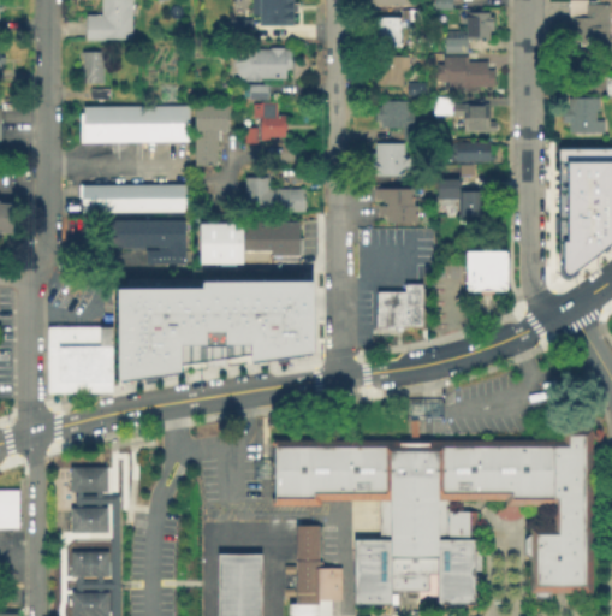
[(132,0),(134,41),(87,41),(87,16),(102,16),(102,0),(132,0)]
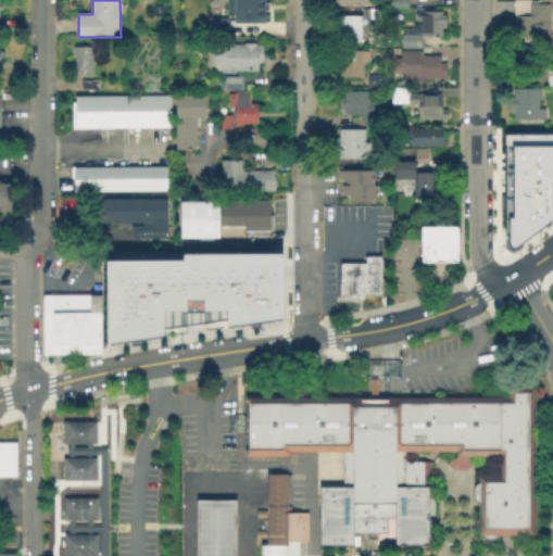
[(260,0),(260,27),(234,27),(234,19),(228,19),(228,4),(238,4),(238,0),(260,0)]
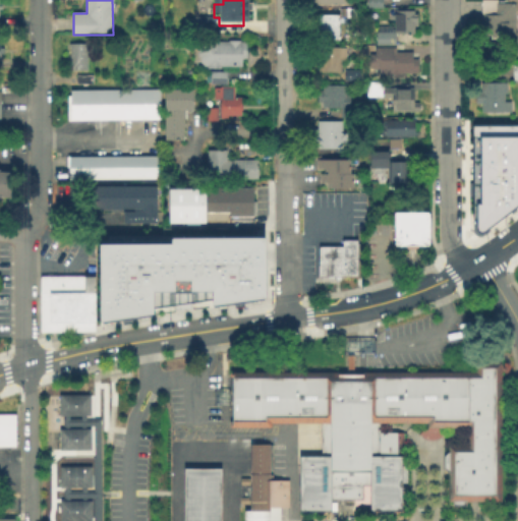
[(384,0),(384,10),(368,10),(368,0),(384,0)]
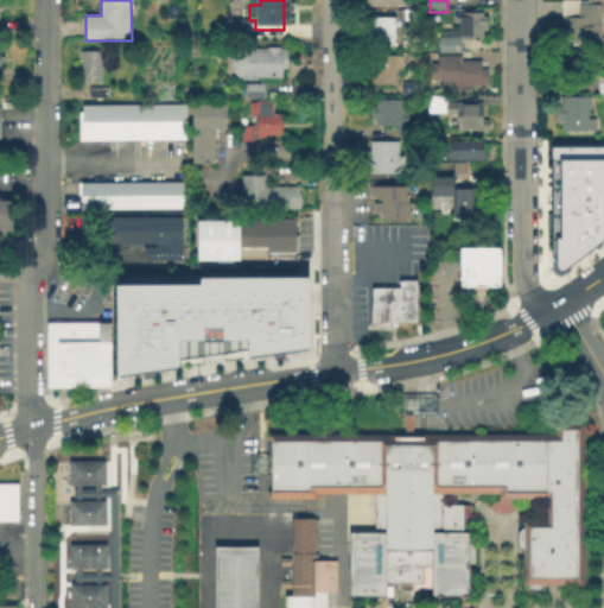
[(601,44),(559,44),(558,19),(578,18),(578,5),(601,5),(601,44)]
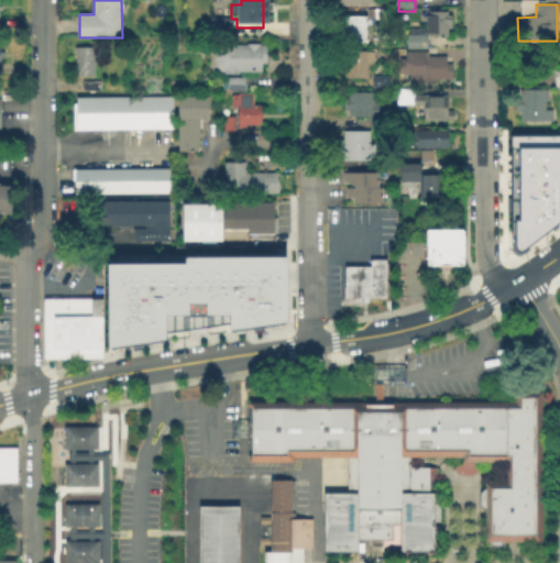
[(369,45),(344,45),(344,18),(366,18),(366,11),(380,11),(380,24),(369,23),(369,45)]
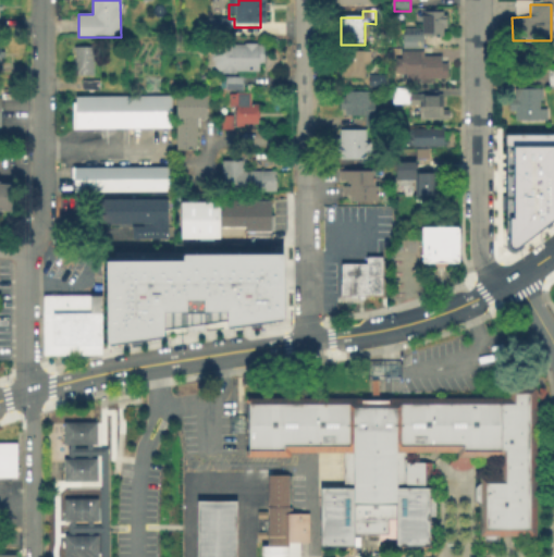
[(444,36),(425,37),(425,47),(404,47),(403,29),(422,28),(421,13),(443,12),(443,16),(447,16),(448,29),(444,29),(444,36)]
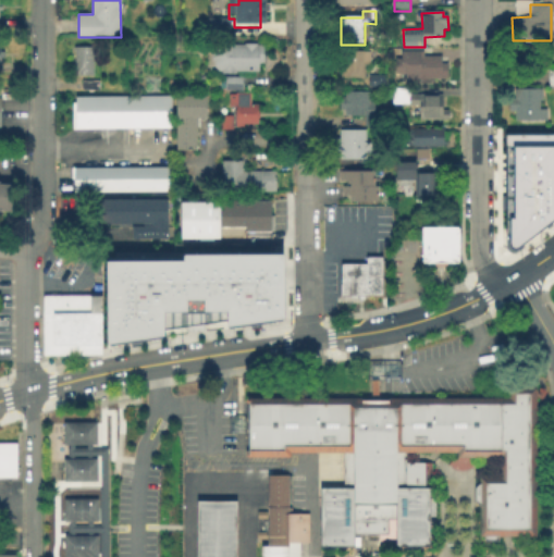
[(265,64),(259,63),(259,73),(236,72),(236,75),(214,75),(216,46),(265,46),(265,64)]
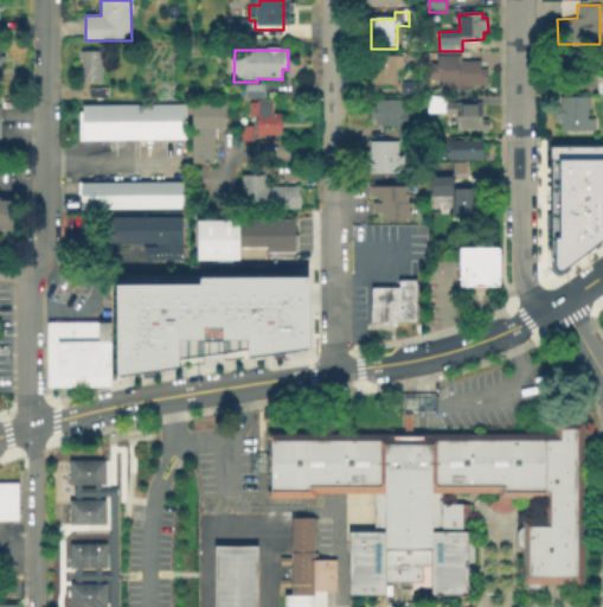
[(108,83),(82,83),(82,51),(108,51),(108,83)]
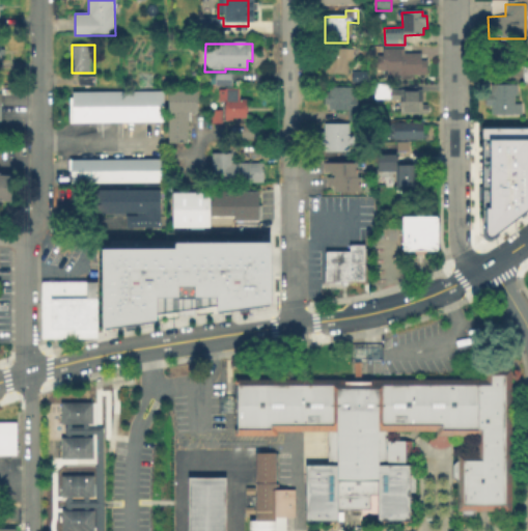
[(428,76),(401,77),(401,81),(388,81),(387,71),(377,71),(377,57),(383,57),(383,49),(405,49),(406,54),(422,54),(422,62),(428,61),(428,76)]
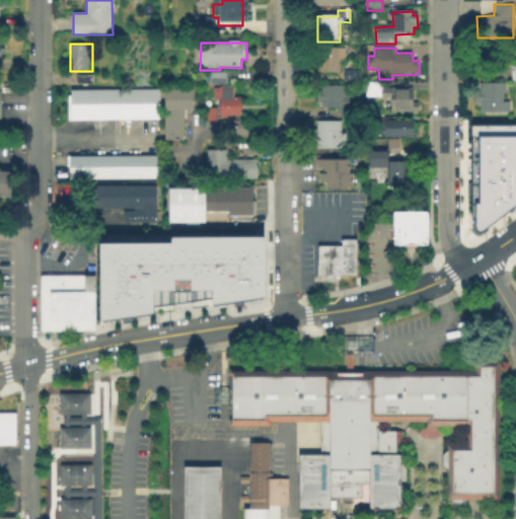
[(341,77),(317,77),(317,49),(346,49),(346,62),(341,62),(341,77)]
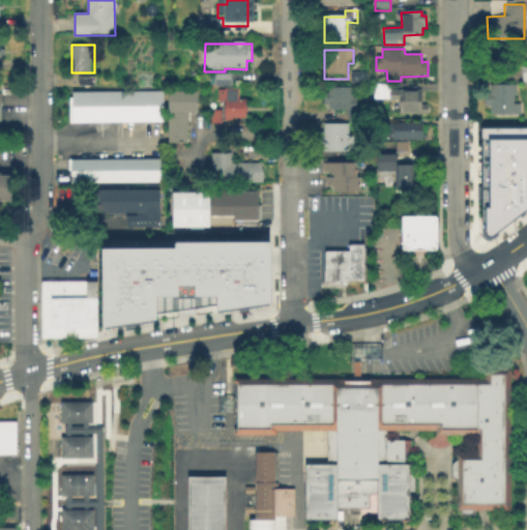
[(370,70),(370,82),(355,82),(355,70),(370,70)]
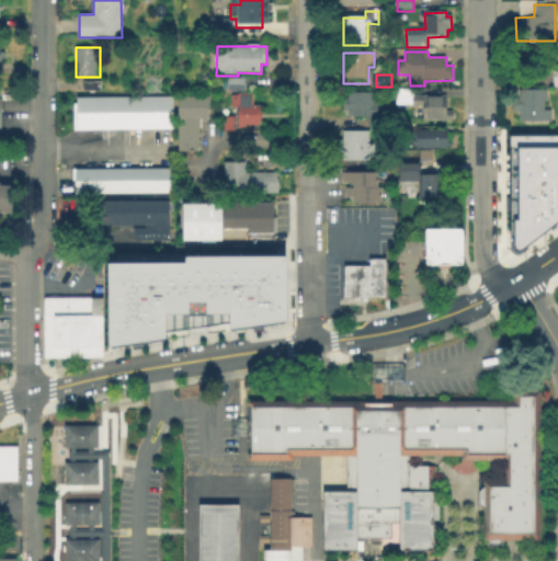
[(246,79),(246,93),(227,92),(228,79),(246,79)]
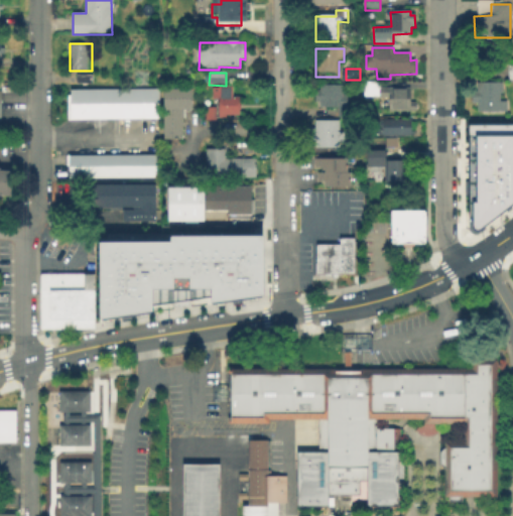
[(93,75),(93,85),(77,85),(77,75),(93,75)]
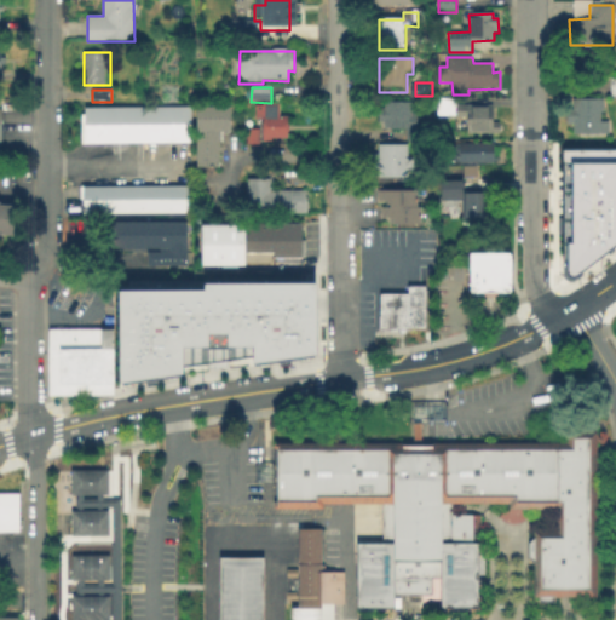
[(500,135),(466,135),(466,119),(435,119),(435,99),(458,99),(458,105),(495,105),(495,124),(500,124),(500,135)]
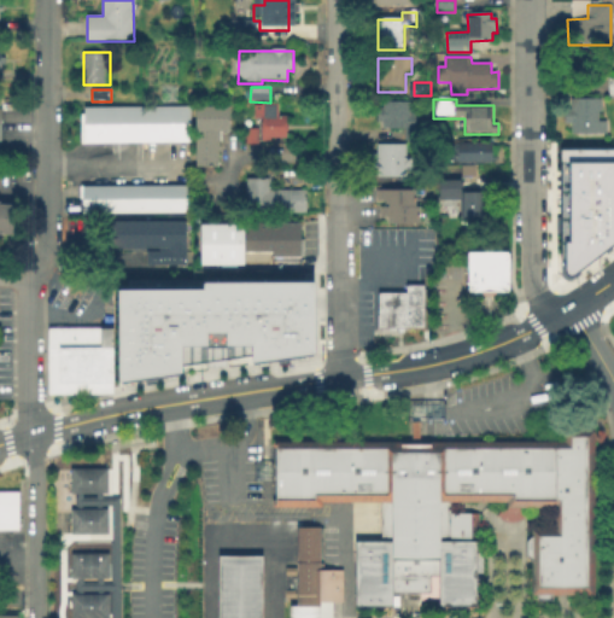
[(608,135),(571,135),(571,126),(565,126),(563,110),(569,110),(569,99),(601,99),(601,112),(597,112),(597,122),(607,122),(608,135)]
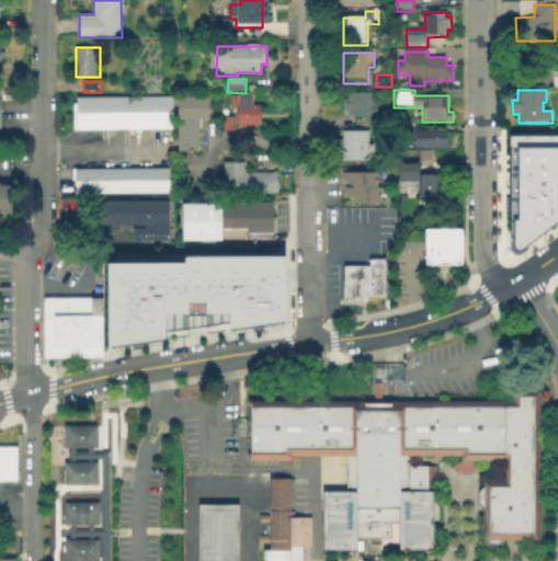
[(379,126),(367,126),(367,117),(348,117),(348,113),(342,113),(342,99),(348,99),(348,93),(373,93),(373,104),(379,104),(379,126)]
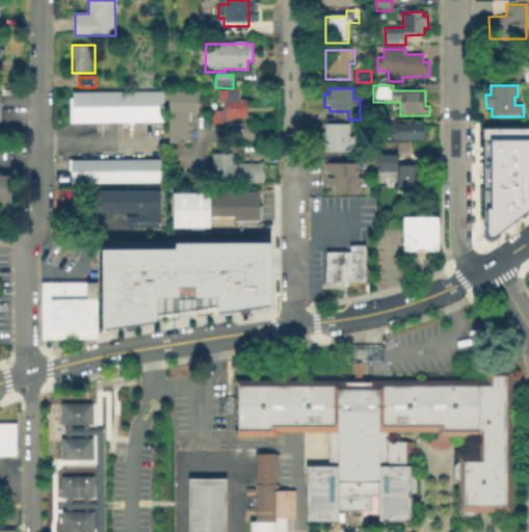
[(96,92),(164,90),(164,122),(96,124),(96,92)]
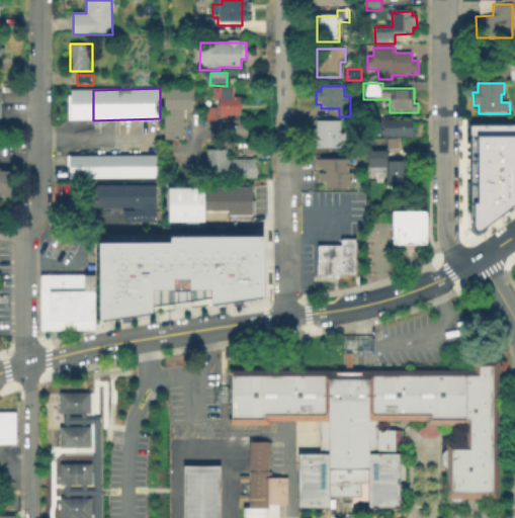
[(242,116),(221,117),(221,100),(213,100),(213,89),(220,89),(220,88),(233,88),(233,98),(242,98),(242,116)]
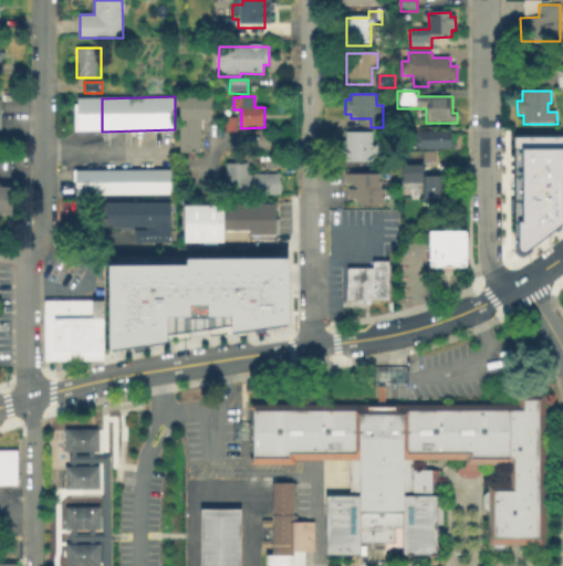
[(102,132),(76,133),(76,100),(102,98),(102,132)]
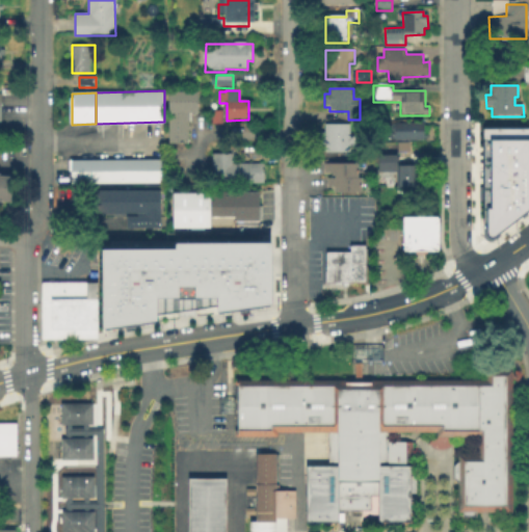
[(200,113),(189,113),(169,113),(169,94),(200,94),(200,113)]
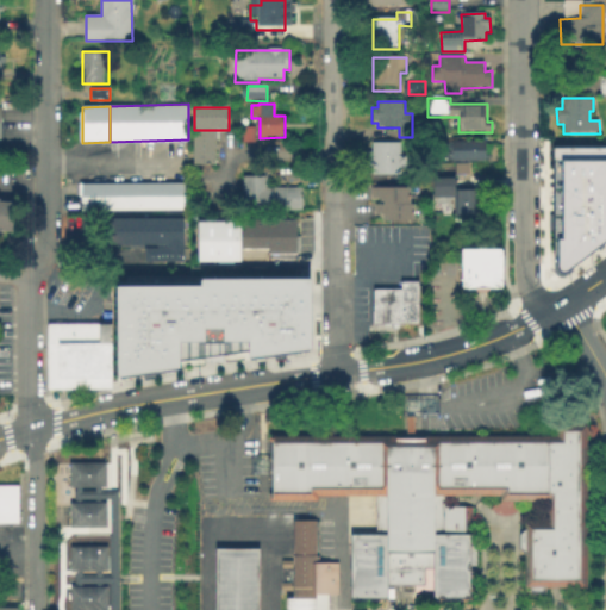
[(256,128),(255,143),(242,143),(242,128),(256,128)]
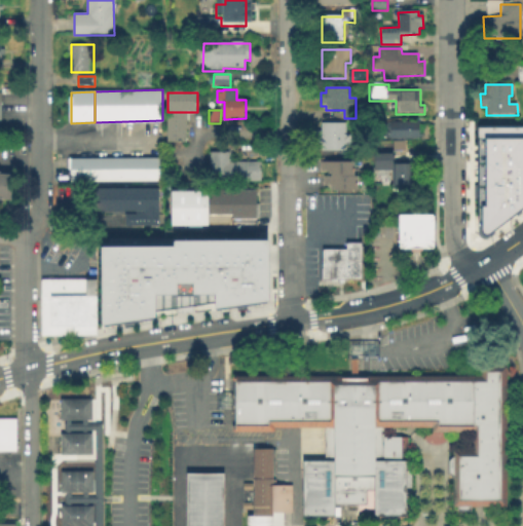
[(187,112),(187,127),(167,127),(167,112),(187,112)]
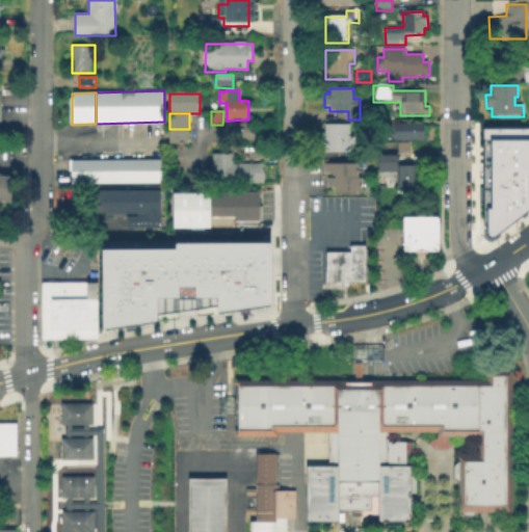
[(528,121),(483,121),(483,223),(485,223),(485,232),(487,236),(493,237),(499,234),(528,209),(528,121)]
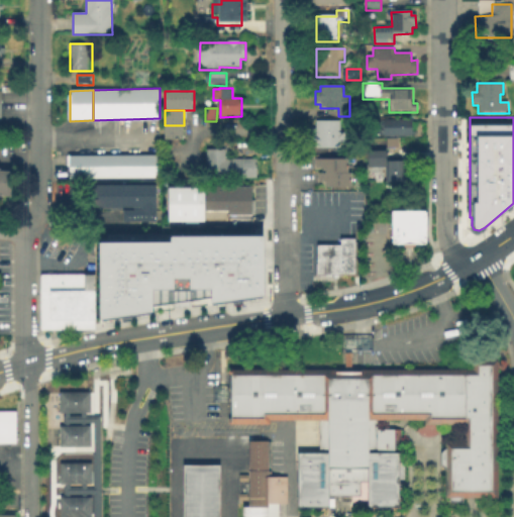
[(379,136),(379,119),(412,119),(412,136),(379,136)]
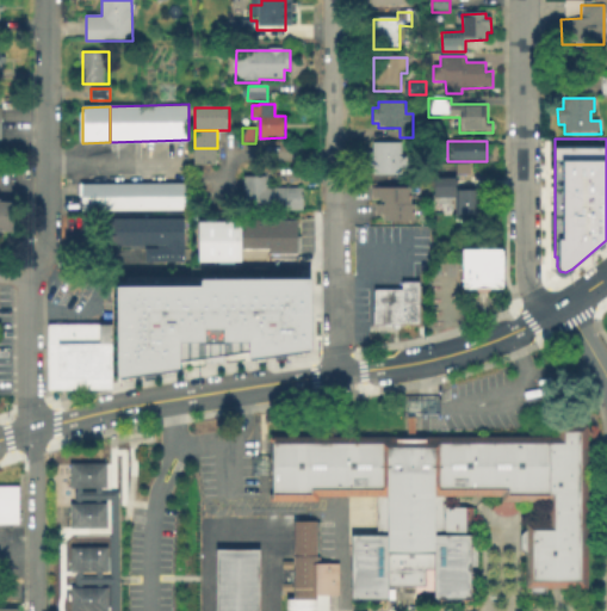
[(402,174),(372,174),(372,166),(365,166),(365,152),(373,152),(373,143),(402,142),(402,158),(408,158),(408,168),(402,168),(402,174)]
